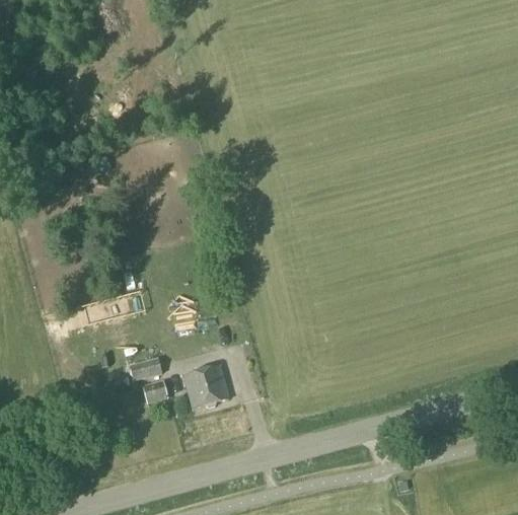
[(78,327),(136,315),(132,299),(74,311),(78,327)]
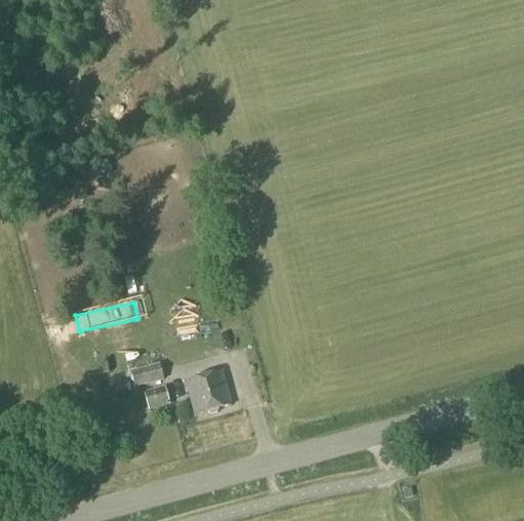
[(135,386),(164,378),(160,362),(131,369),(135,386)]
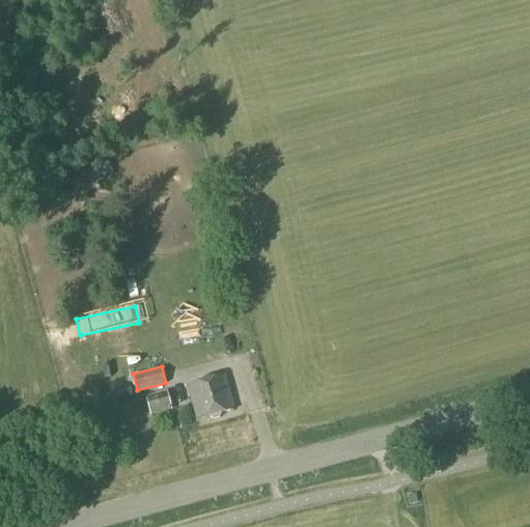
[(198,417),(210,414),(214,418),(221,415),(222,411),(234,408),(225,375),(189,384),(198,417)]
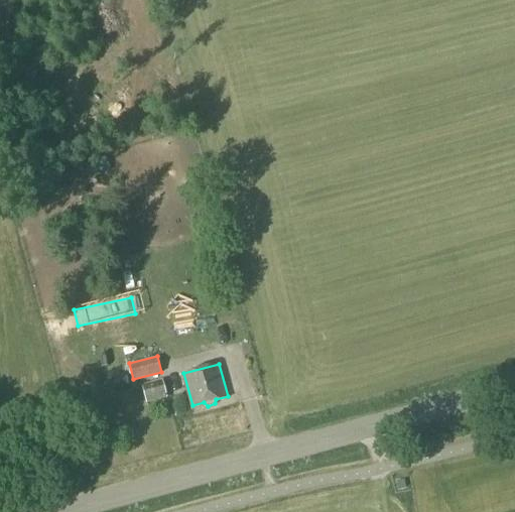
[(114,370),(117,384),(129,382),(126,367),(114,370)]
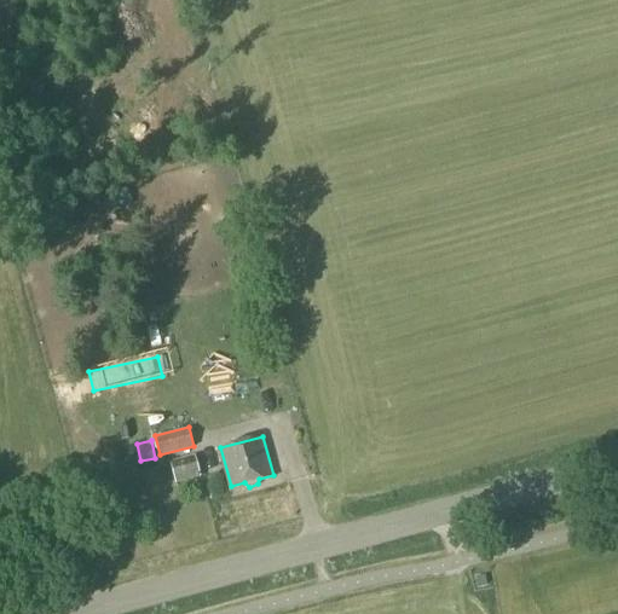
[(175,482),(202,475),(195,452),(169,459),(175,482)]
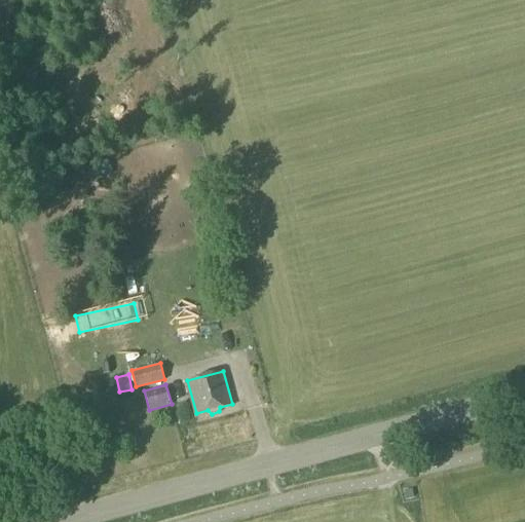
All buildings are outlined.
